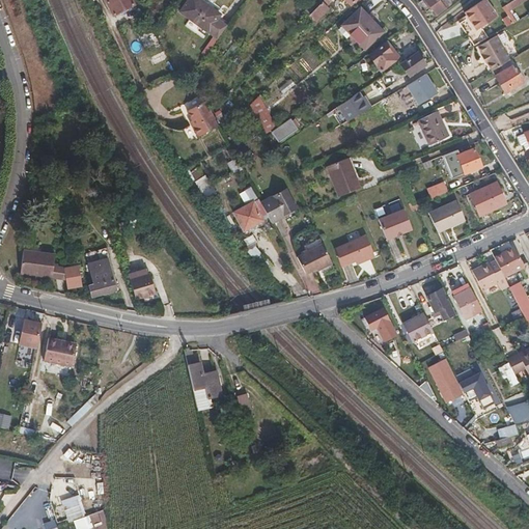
[(107,0),(113,14),(140,0),(139,0),(107,0)]
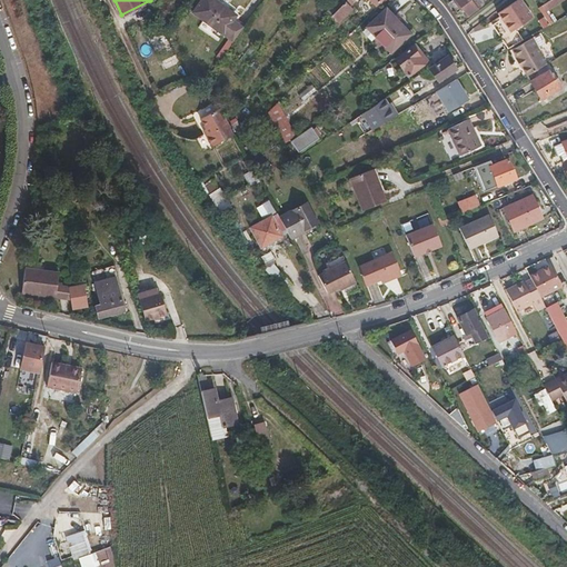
[(219,0),(202,0),(195,11),(225,32),(238,16),(222,5),(224,3),(219,0)]
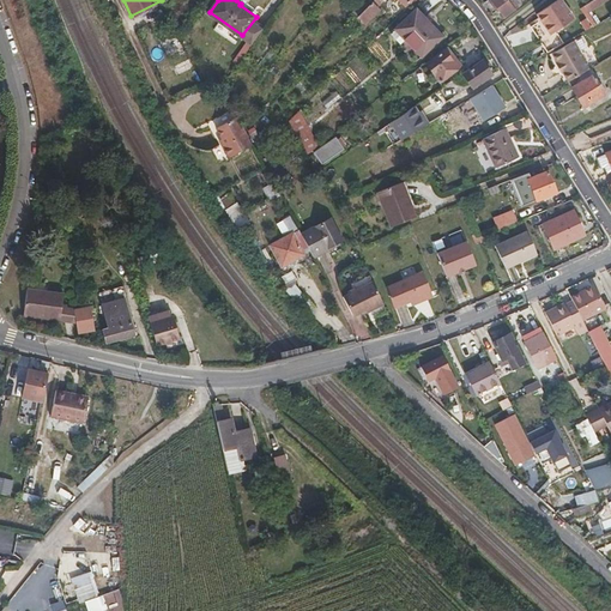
[(377,4),(373,0),(357,16),(360,18),(363,17),(367,20),(381,7),(377,4)]
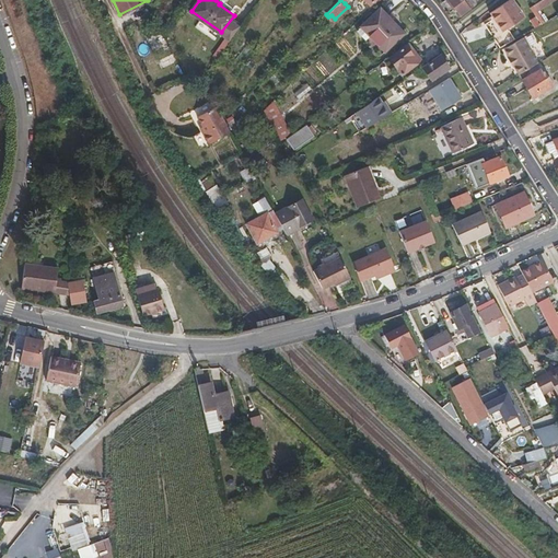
[(469,8),(464,0),(445,0),(444,1),(451,12),(457,8),(462,14),(469,8)]
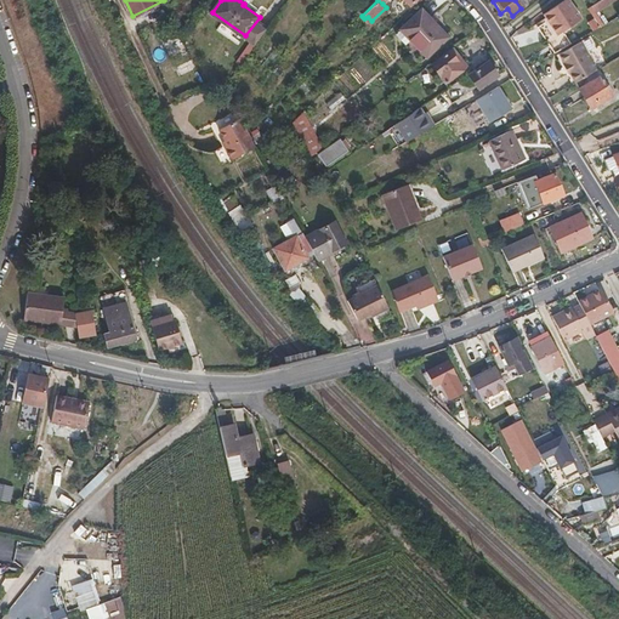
[(568,0),(562,0),(544,15),(558,34),(581,18),(568,0)]
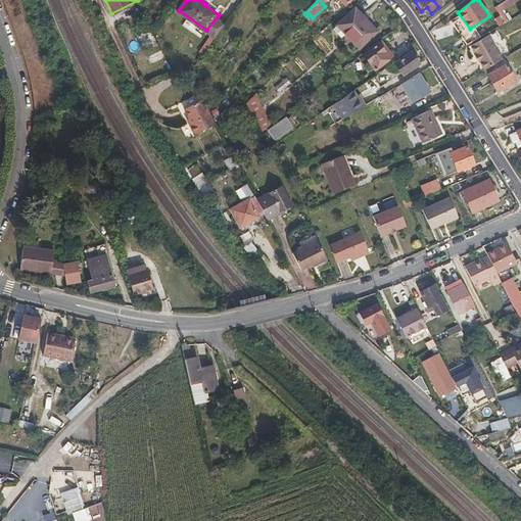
[(520,0),(504,0),(498,4),(508,20),(520,12),(520,0)]
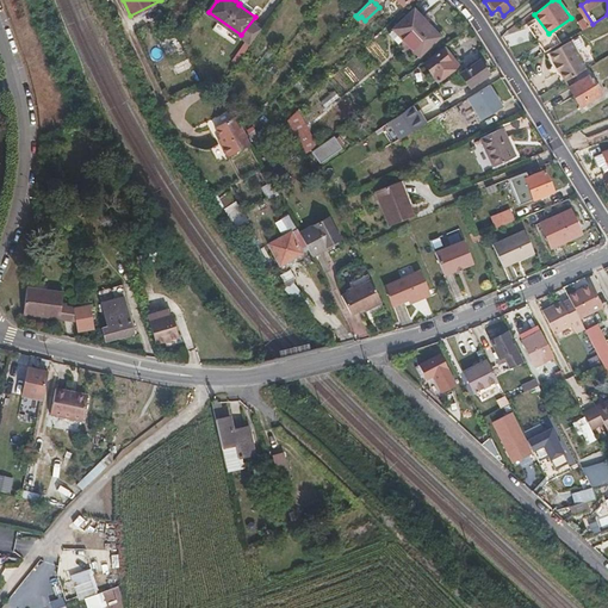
[(440,36),(415,8),(395,26),(420,55),(440,36)]
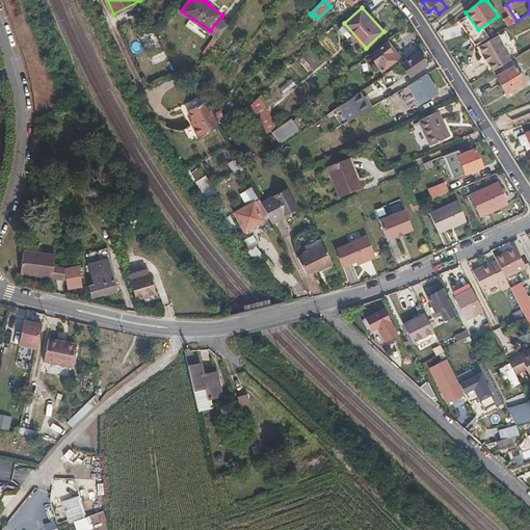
[(439,14),(434,7),(428,11),(432,18),(439,14)]
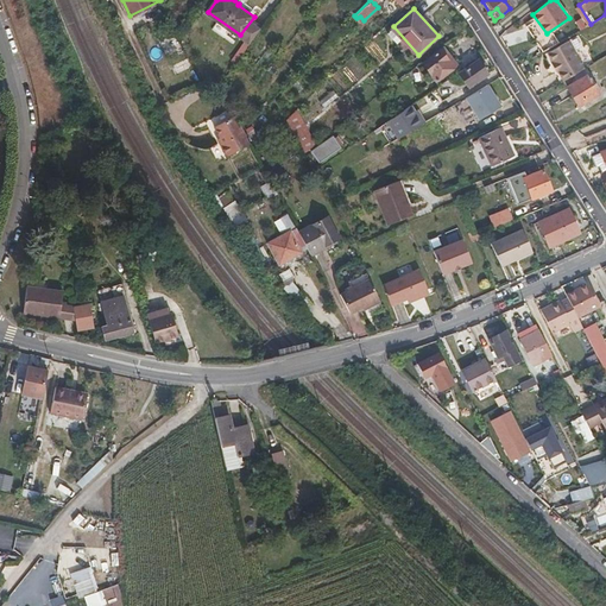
[(579,70),(563,42),(545,51),(561,80),(579,70)]
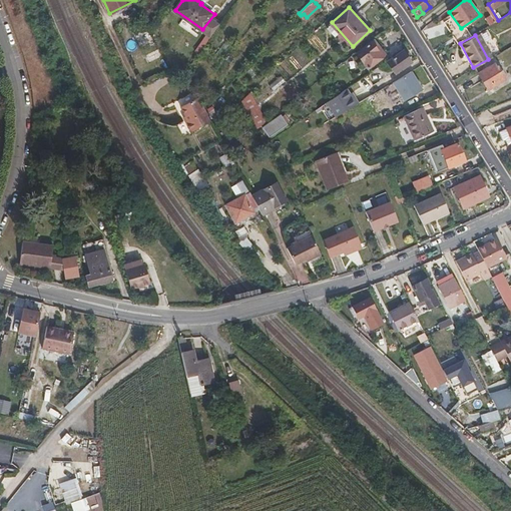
[(375,39),(358,53),(368,67),(386,54),(375,39)]
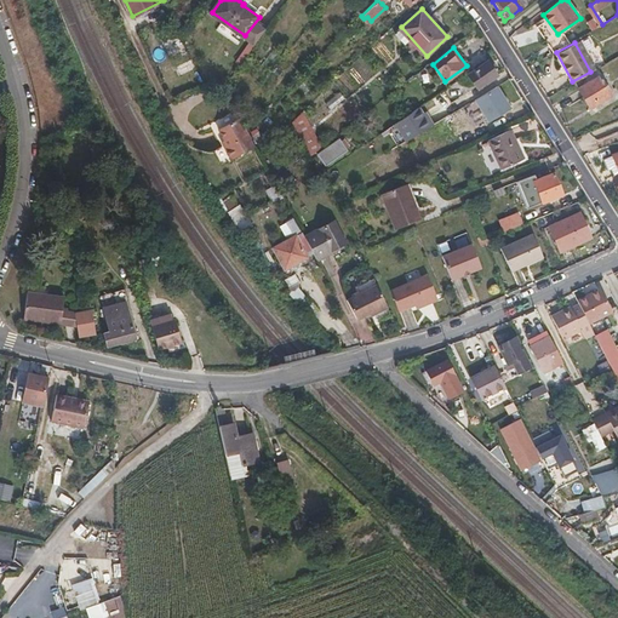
[(204,78),(193,56),(176,64),(187,86),(204,78)]
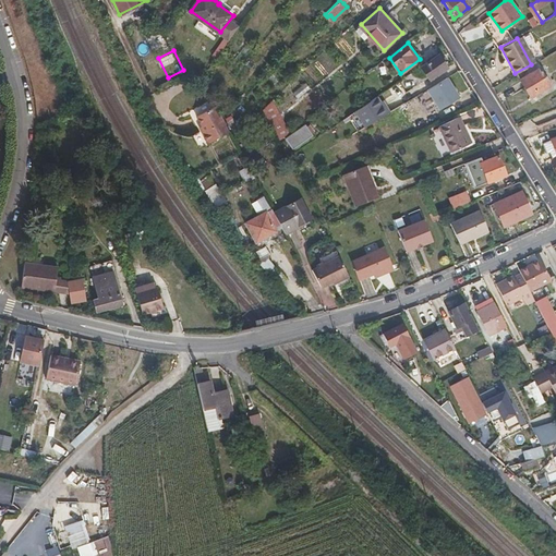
[(444,70),(448,67),(442,55),(422,67),(428,77),(428,79),(430,80),(444,70)]
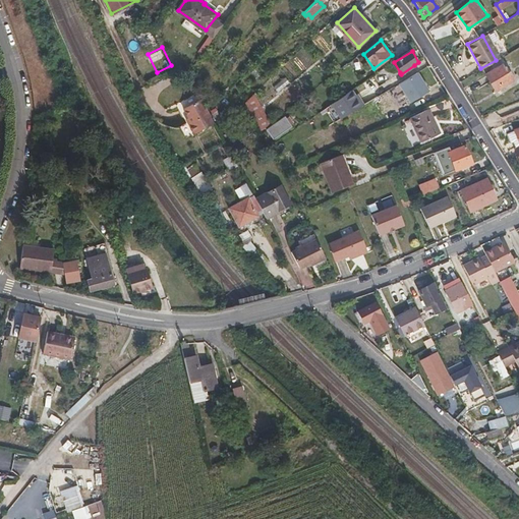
[(400,72),(394,62),(385,68),(389,76),(393,76),(400,72)]
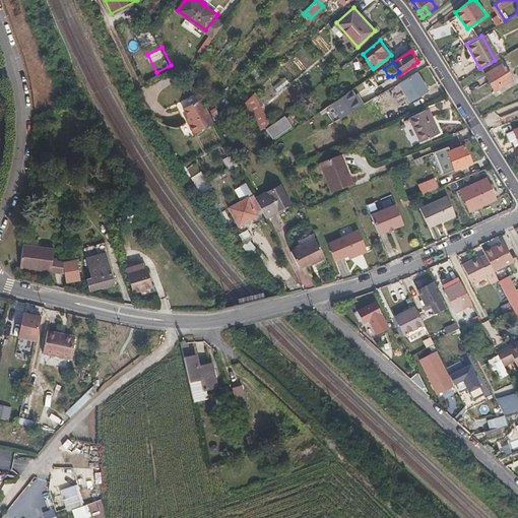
[(502,62),(483,72),(493,89),(511,79),(502,62)]
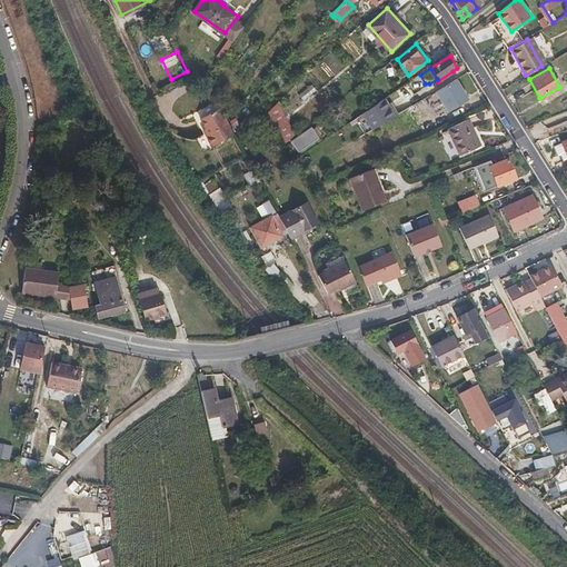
[(467,103),(453,80),(425,98),(437,118),(456,107),(458,109),(467,103)]
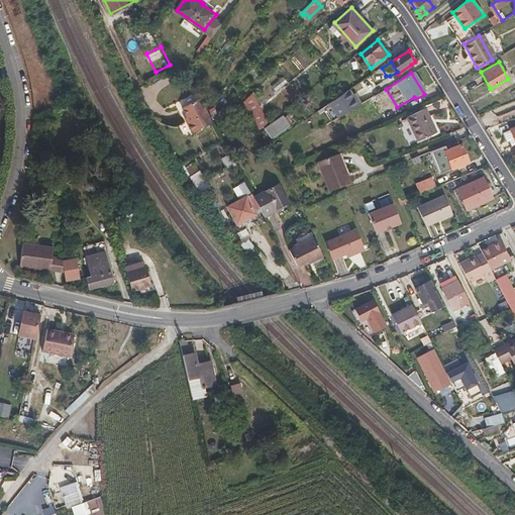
[(354,107),(350,99),(345,91),(326,104),(335,119),(354,107)]
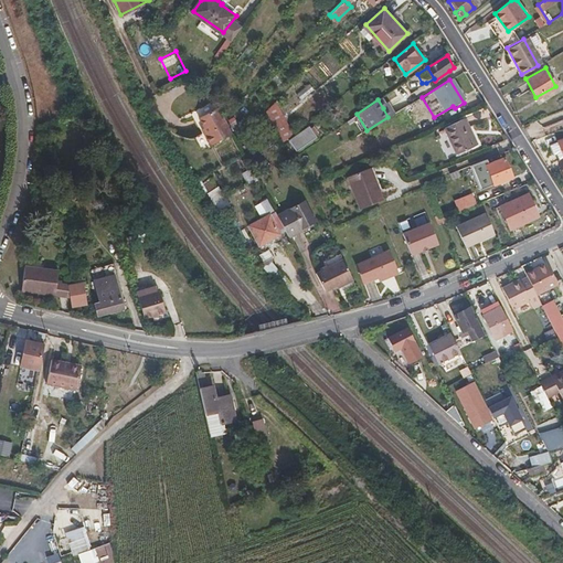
[(285,120),(276,102),(266,110),(274,126),(285,120)]
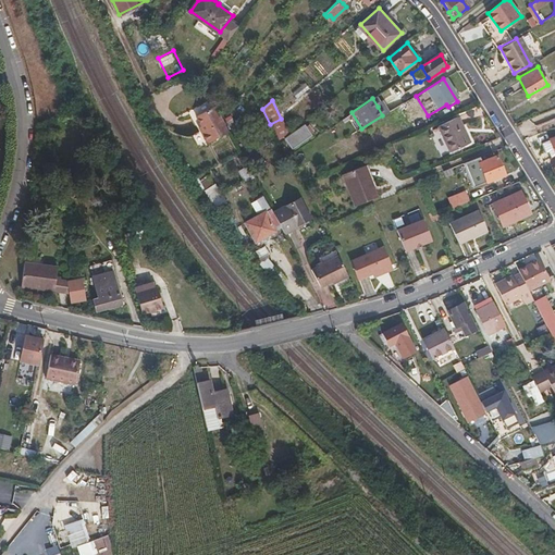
[(230,128),(217,102),(197,113),(202,123),(204,122),(207,130),(204,131),(208,140),(230,128)]
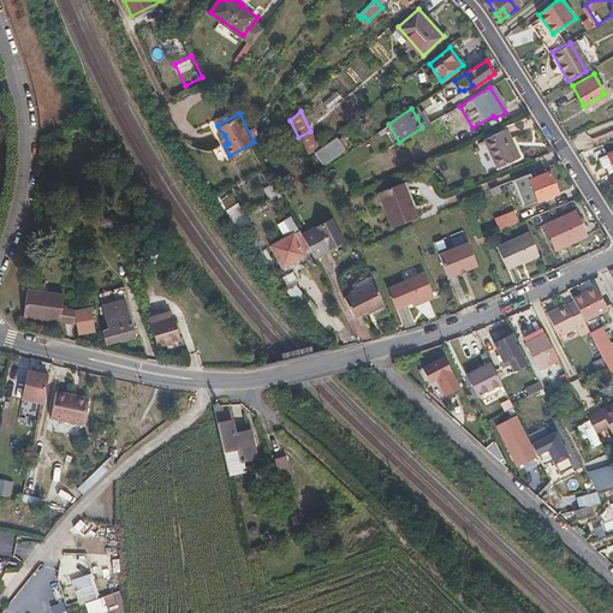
[(427,125),(421,115),(417,118),(422,128),(427,125)]
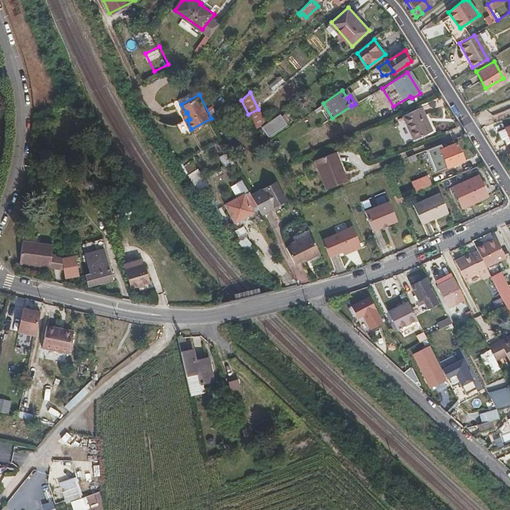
[(332,118),(323,103),(316,108),(325,122),(332,118)]
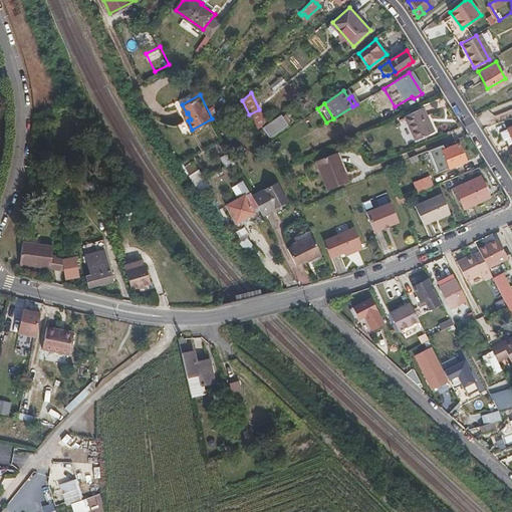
[(405,114),(416,139),(434,130),(423,106),(405,114)]
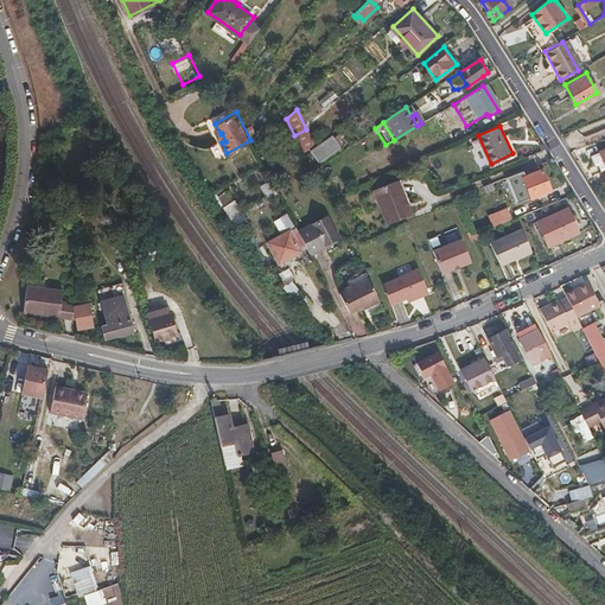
[(314,145),(306,129),(294,135),(304,153),(314,145)]
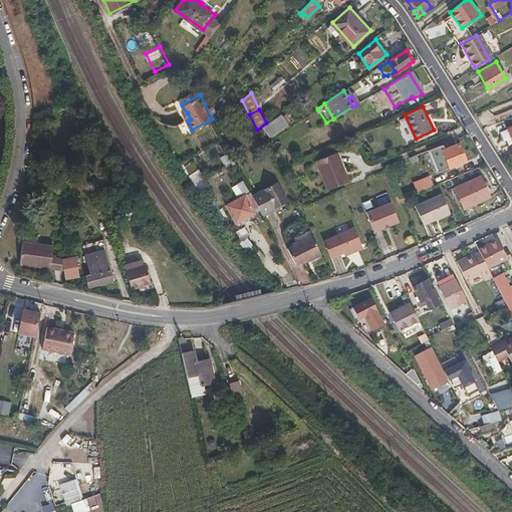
[(283,114),(263,126),(269,137),(289,124),(283,114)]
